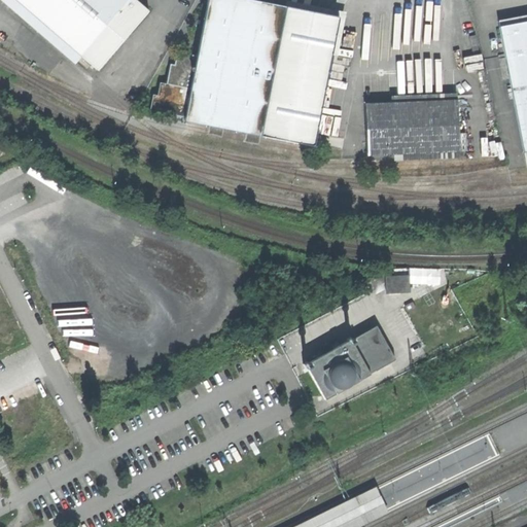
[(15,0),(80,56),(129,0),(15,0)]
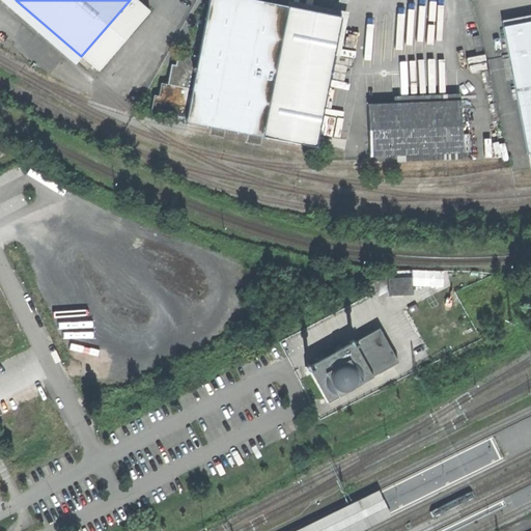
[(149,11),(136,0),(130,0),(81,56),(98,71),(149,11)]
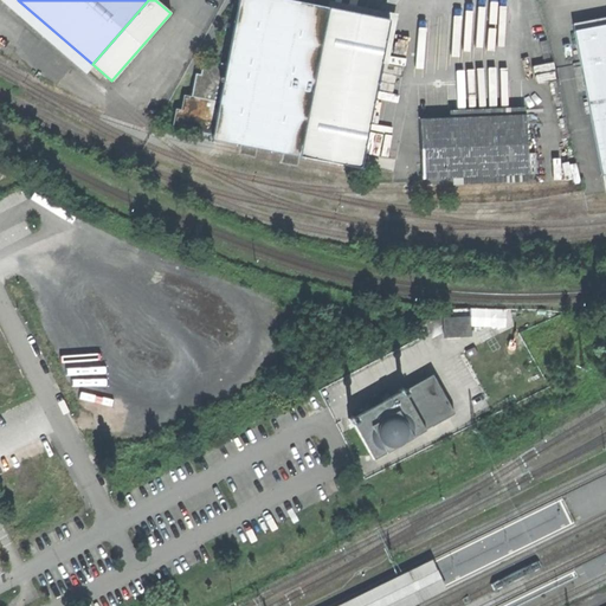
[(387,19),(288,0),(238,0),(234,21),(230,47),(226,64),(212,134),(212,139),(358,167),(387,19)]
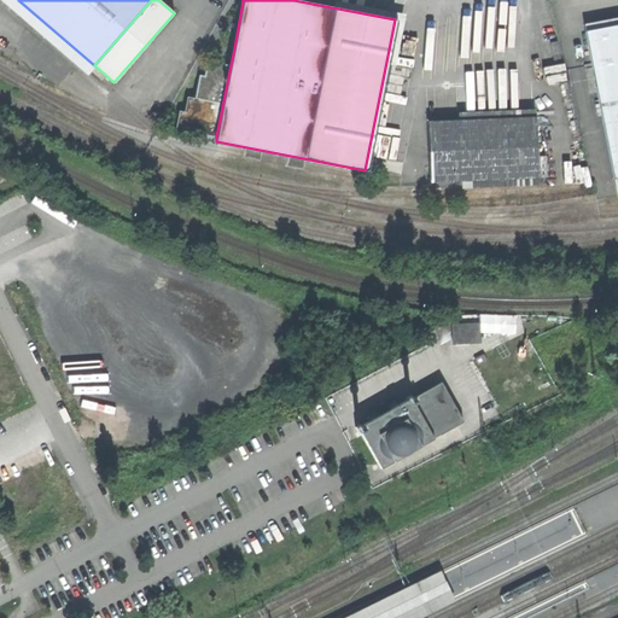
[(234,48),(239,22),(226,19),(220,46),(234,48)]
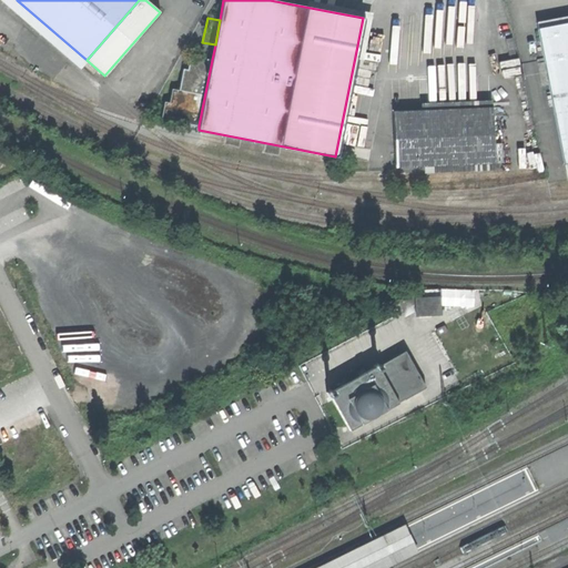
[(567,22),(538,29),(564,164),(567,163),(567,22)]
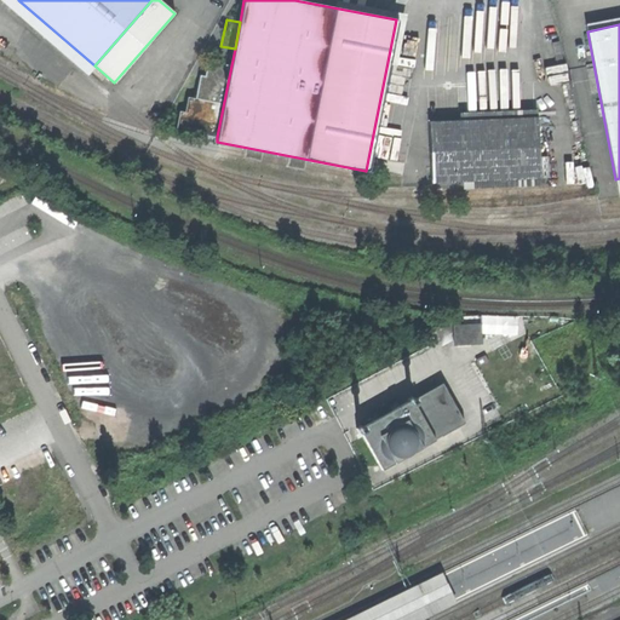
[(217,137),(231,65),(208,61),(205,76),(200,75),(195,98),(188,97),(185,113),(179,112),(176,130),(217,137)]
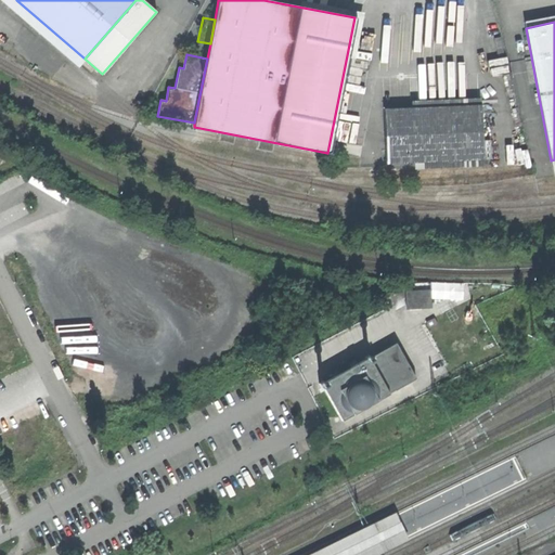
[(481,104),(384,108),(387,164),(485,159),(481,104)]
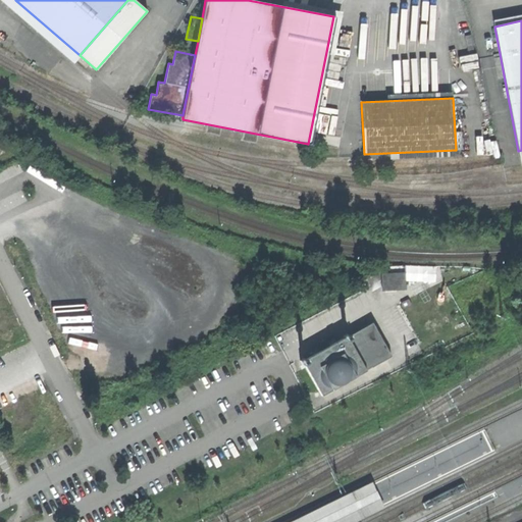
[(404,273),(382,274),(382,290),(405,289),(404,273)]
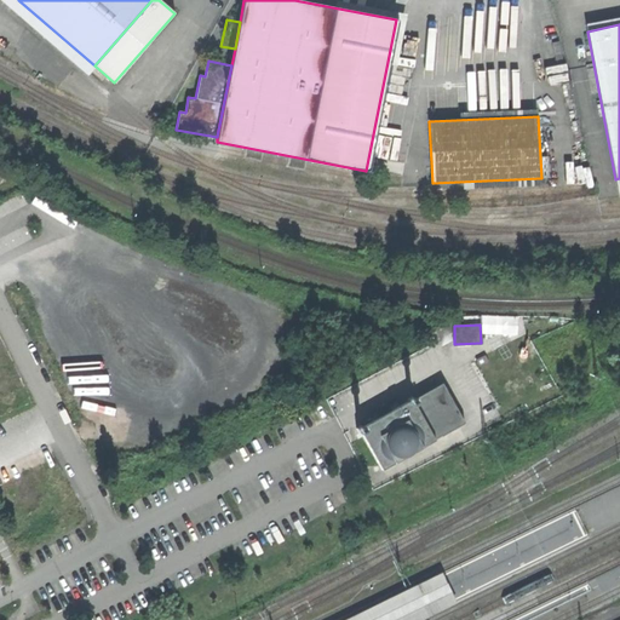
[(451,338),(413,356),(422,373),(459,355),(451,338)]
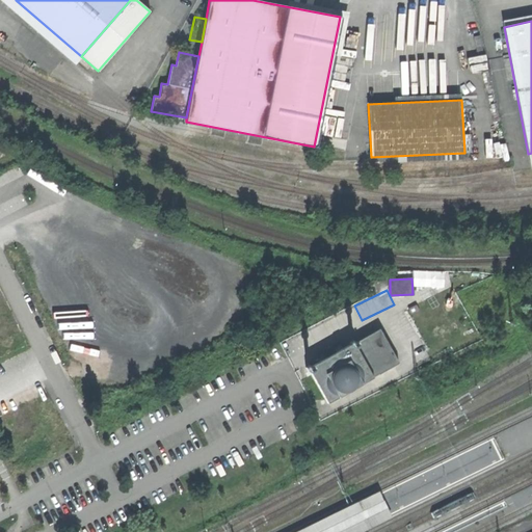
[(355,309),(295,335),(301,349),(362,323),(355,309)]
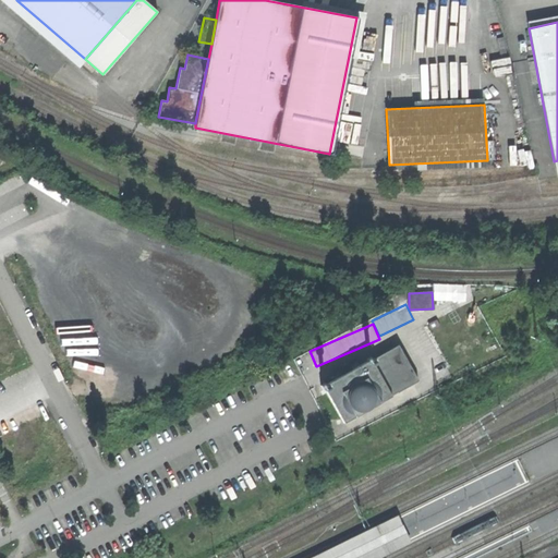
[(432,337),(419,344),(435,373),(448,365),(432,337)]
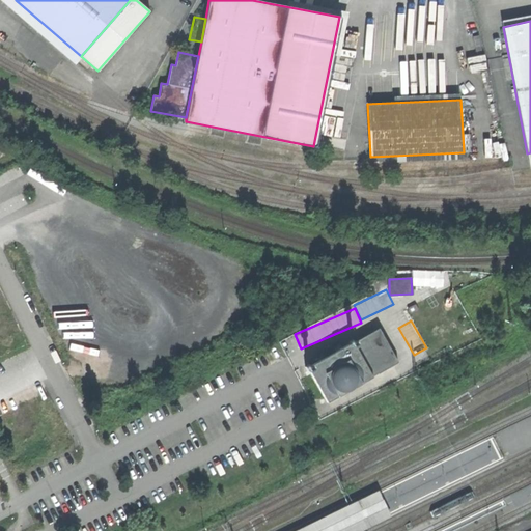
[(350,343),(337,351),(327,357),(310,365),(310,364),(305,367),(307,371),(308,370),(327,402),(372,376),(379,373),(398,362),(379,328),(355,342),(353,339),(348,342),(350,343)]
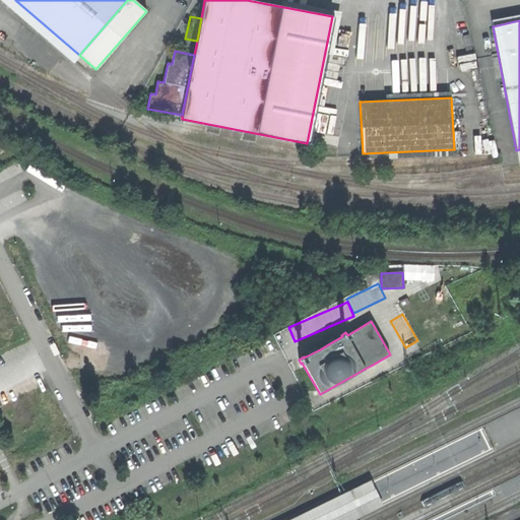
[(315,341),(320,349),(330,343),(325,335),(315,341)]
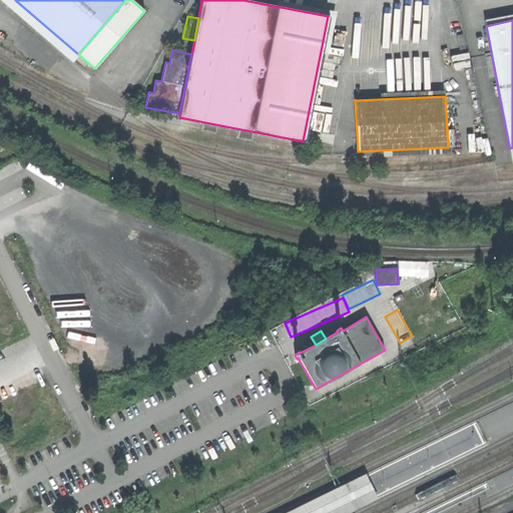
[(350,512),(381,498),(369,472),(285,512),(350,512)]
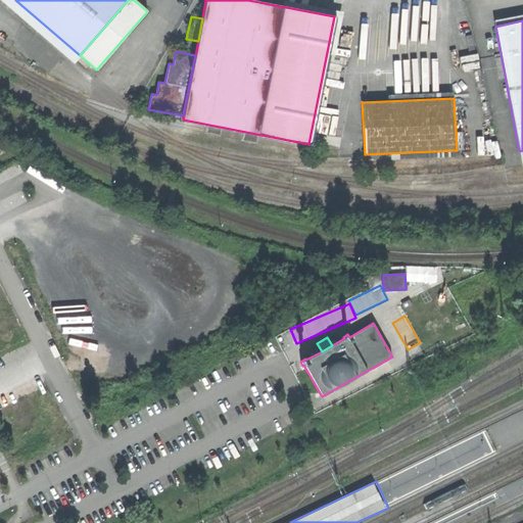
All buildings are outlined.
